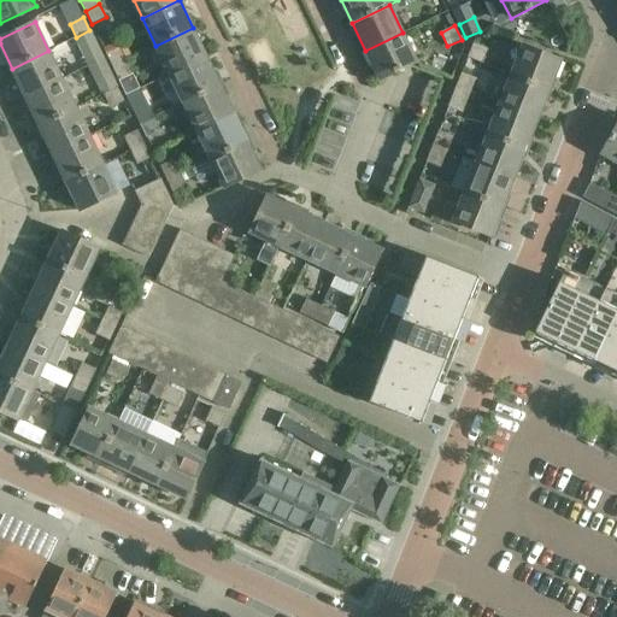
[(207,57),(193,28),(156,46),(170,75),(207,57)]
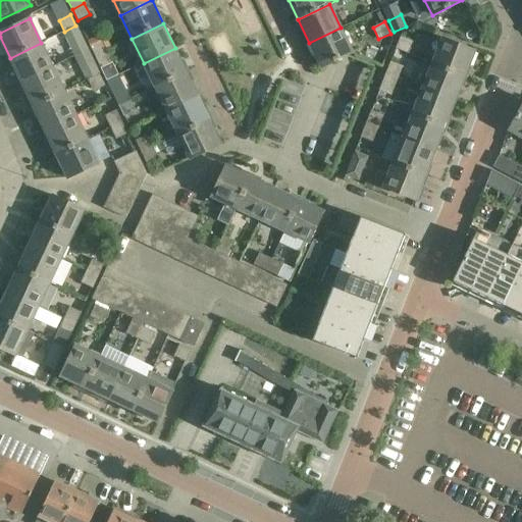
[(74,56),(89,49),(76,25),(75,25),(64,32),(63,33),(74,56)]
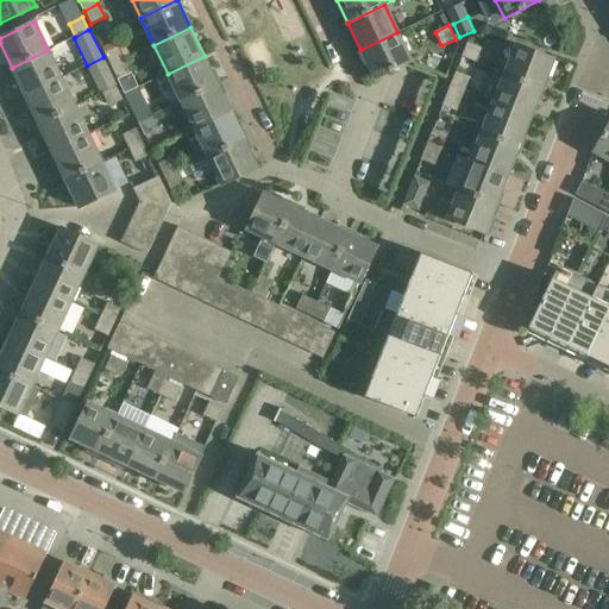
[(412,61),(397,32),(360,50),(375,79),(412,61)]
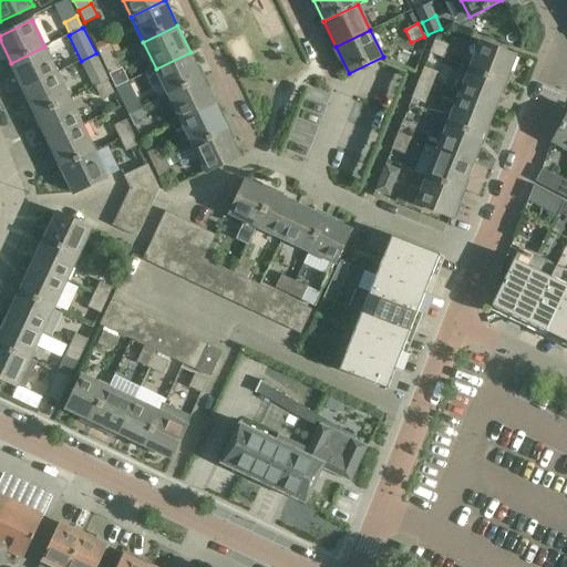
[(449,44),(435,39),(430,52),(443,58),(449,44)]
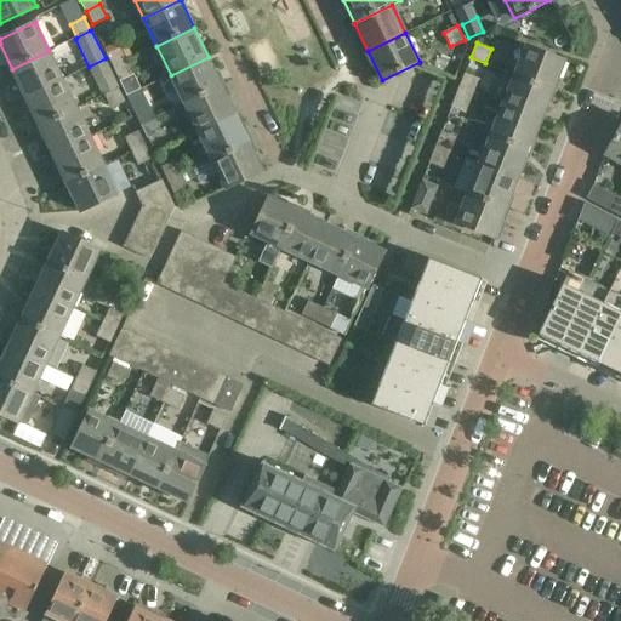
[(514,75),(553,91),(565,61),(527,45),(514,75)]
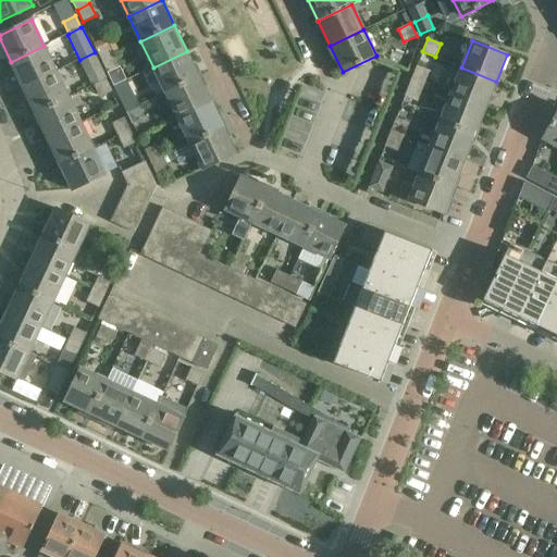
[(96,48),(101,60),(114,54),(108,42),(96,48)]
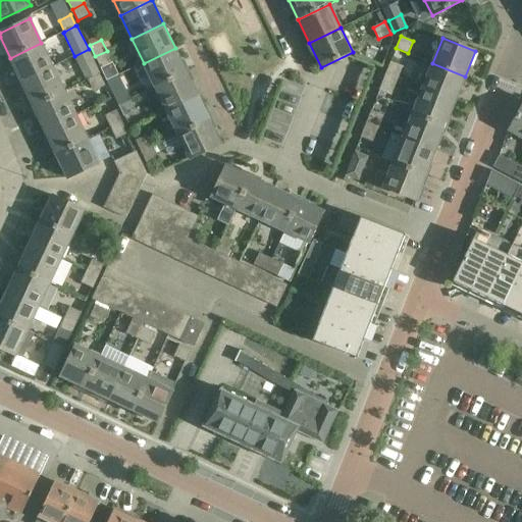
[(41,43),(10,58),(21,82),(53,66),(41,43)]
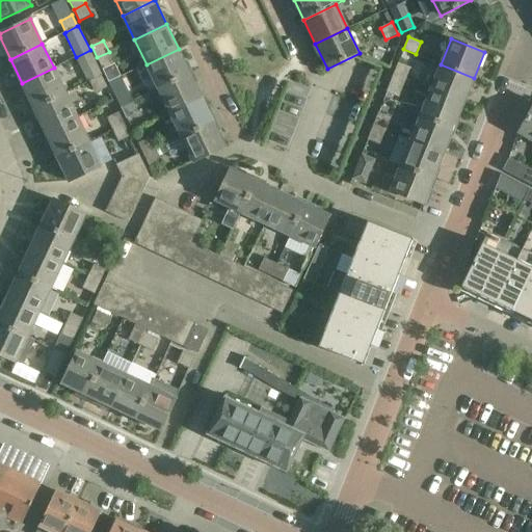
[(158,88),(190,73),(179,49),(147,64),(158,88)]
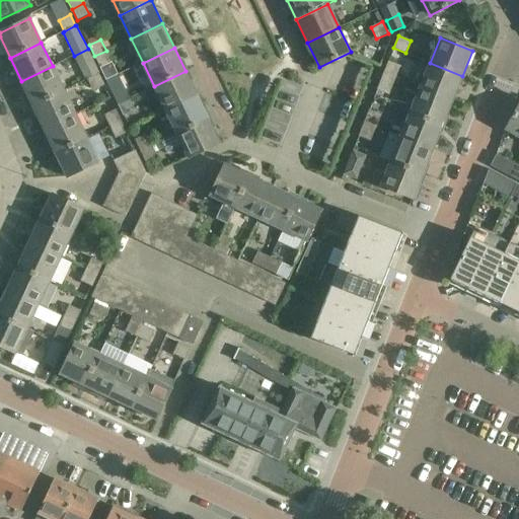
[(85,79),(87,78),(98,73),(99,72),(88,49),(74,56),(85,79)]
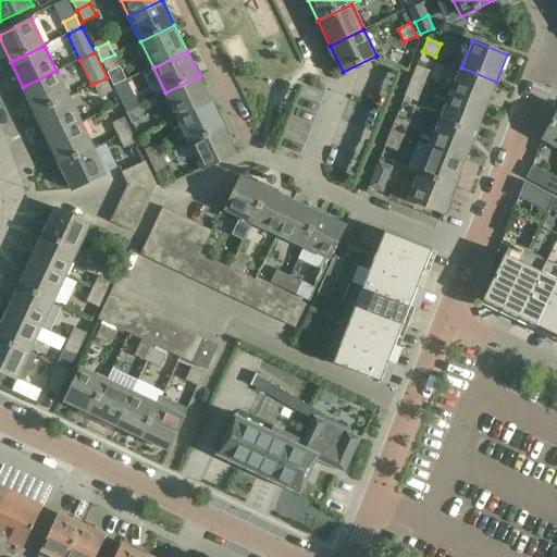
[(120,66),(114,54),(101,60),(108,73),(120,66)]
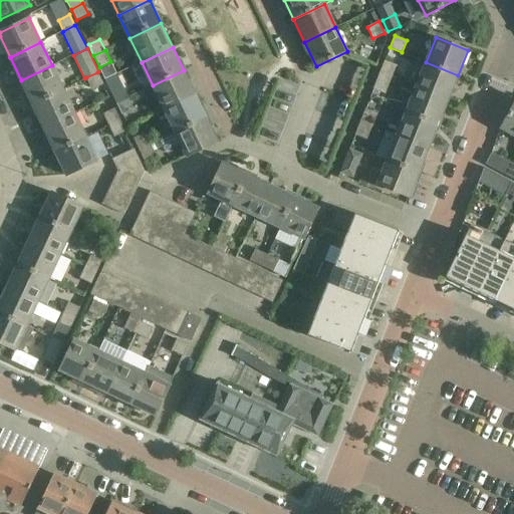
[(384,60),(379,72),(392,77),(397,65),(384,60)]
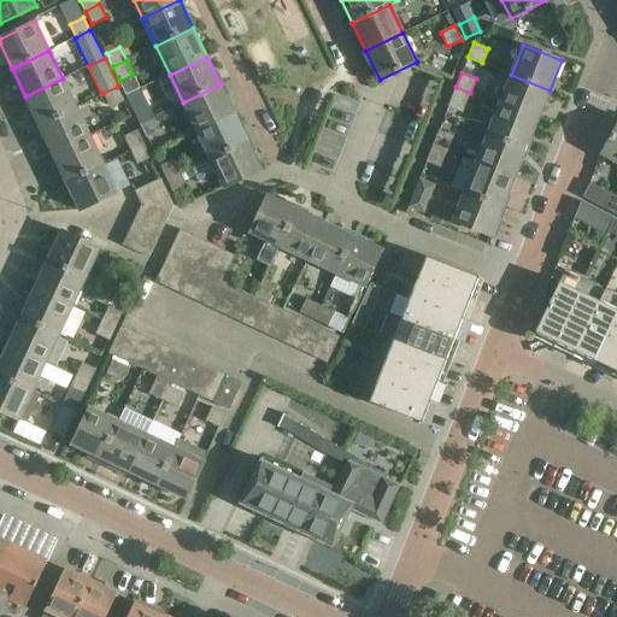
[(550,90),(511,75),(499,104),(538,119),(550,90)]
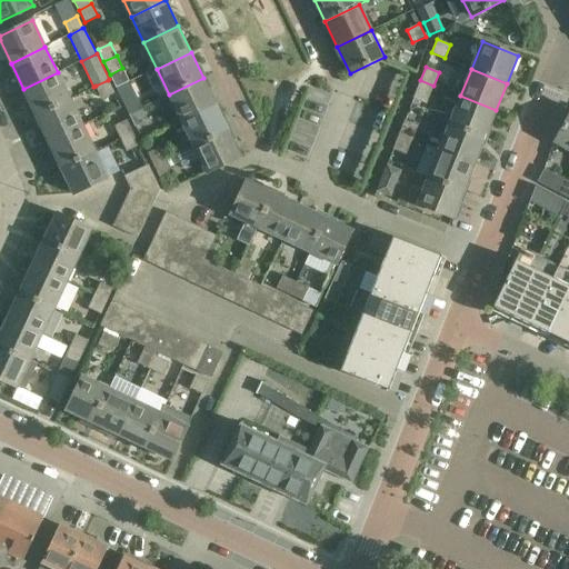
[(36,116),(70,99),(58,72),(23,89),(36,116)]
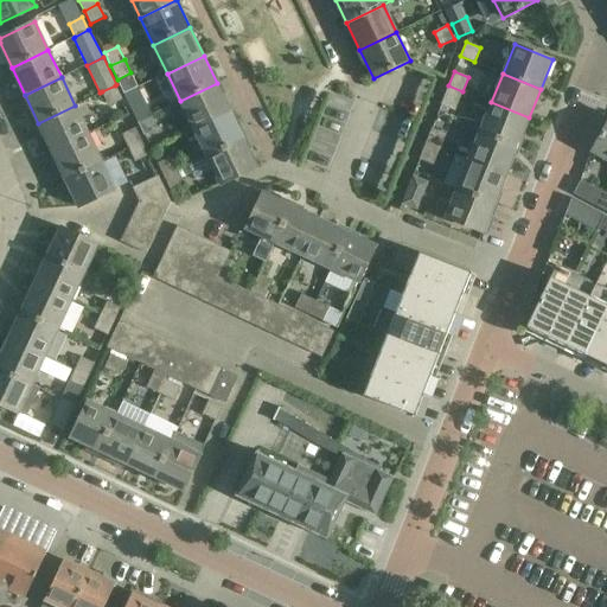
[(193,128),(230,112),(217,83),(180,101),(193,128)]
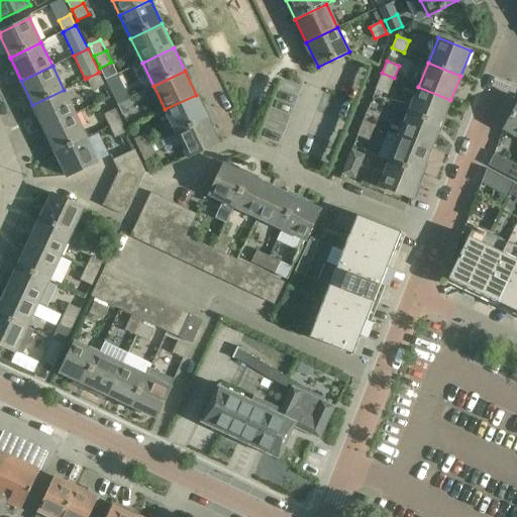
[(104,85),(98,73),(87,78),(93,90),(104,85)]
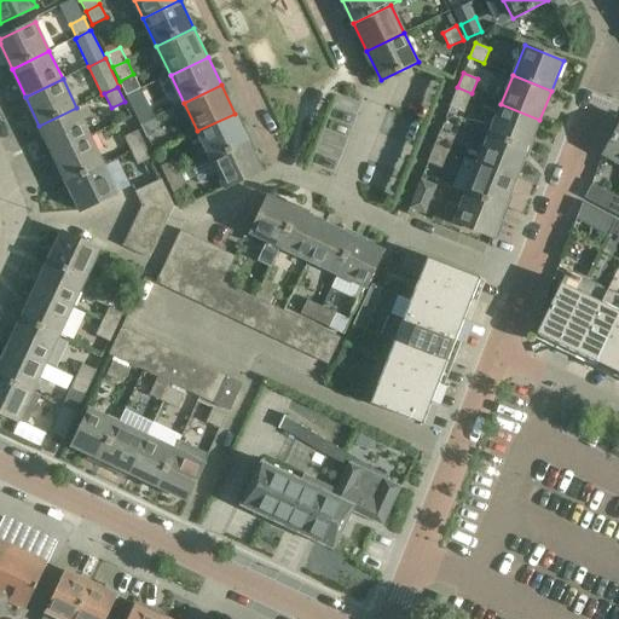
[(472,93),(457,87),(450,108),(464,113),(472,93)]
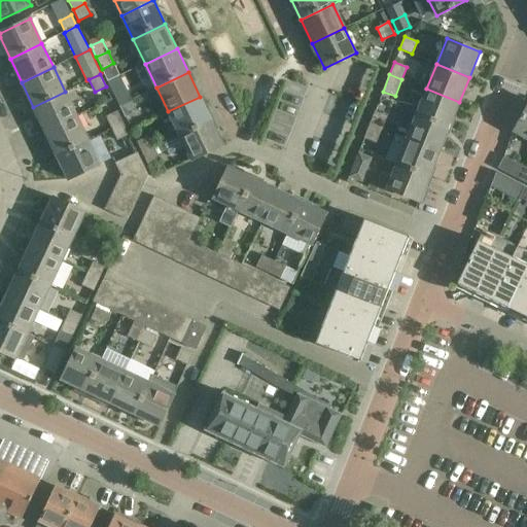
[(113,94),(119,105),(131,100),(126,88),(113,94)]
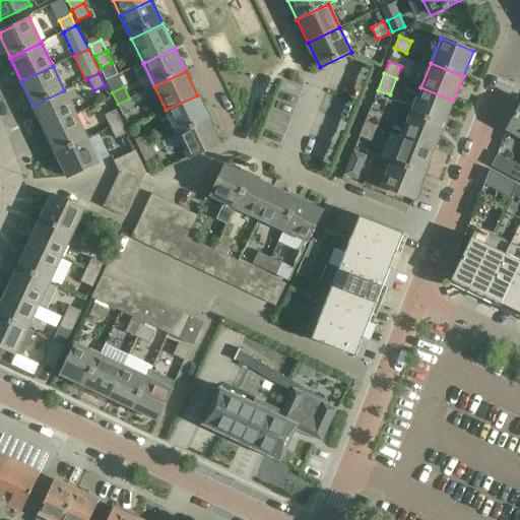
[(453,101),(420,87),(411,112),(444,125),(453,101)]
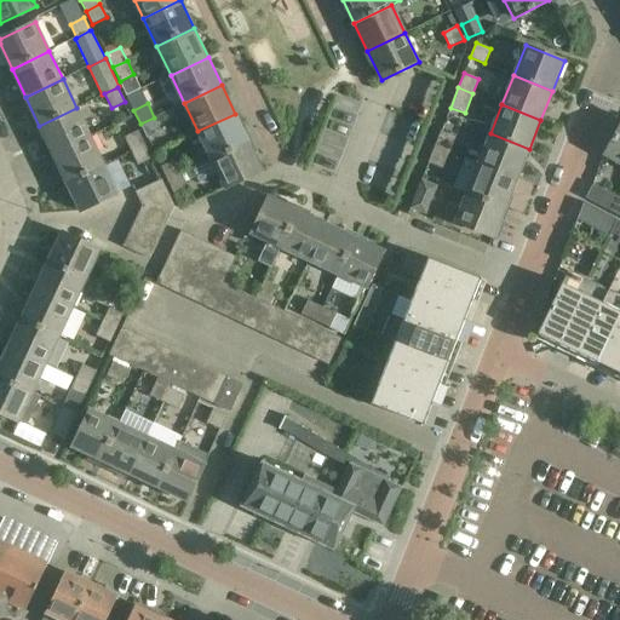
[(53,154),(90,136),(76,108),(39,126),(53,154)]
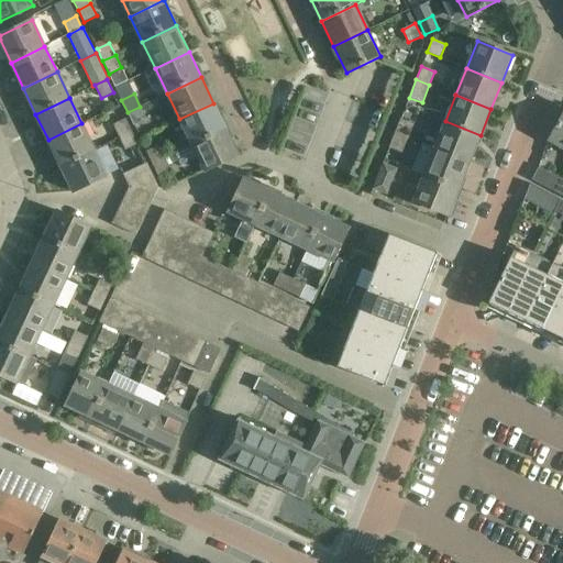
[(192,145),(225,129),(213,103),(179,119),(192,145)]
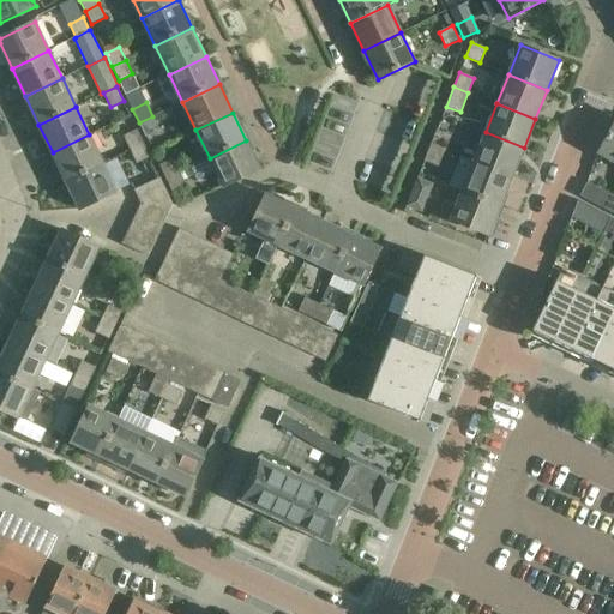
[(160,131),(152,116),(139,122),(146,137),(160,131)]
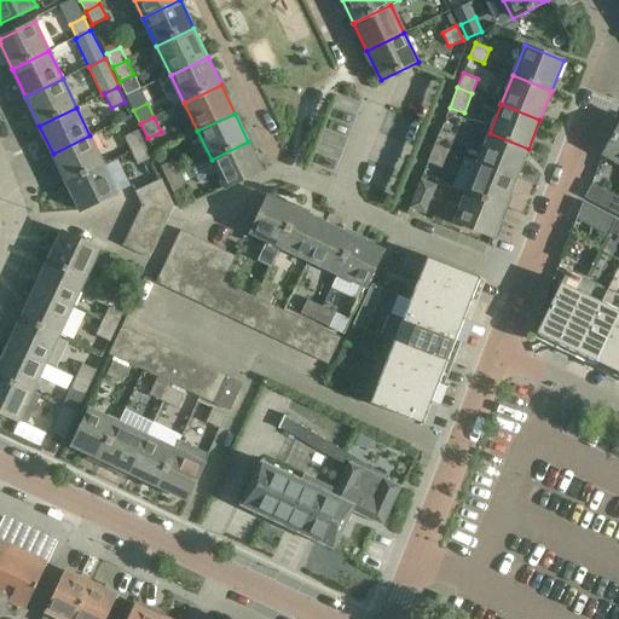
[(618,125),(603,155),(618,162),(618,125)]
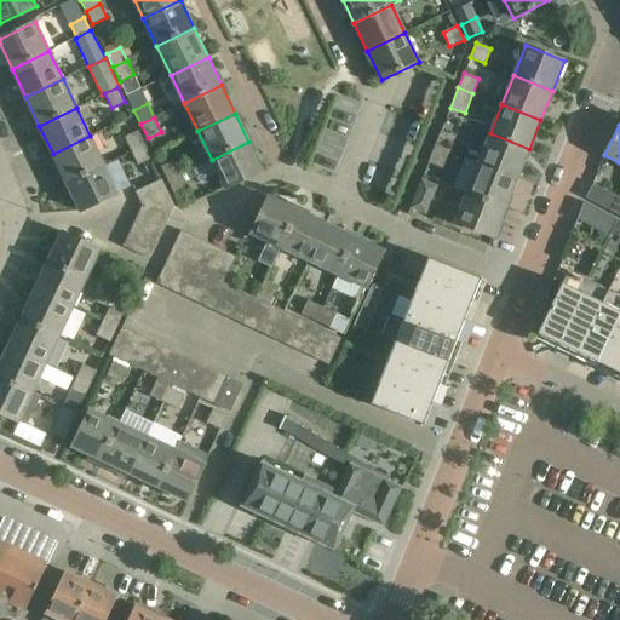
[(131,151),(145,144),(138,130),(125,137),(131,151)]
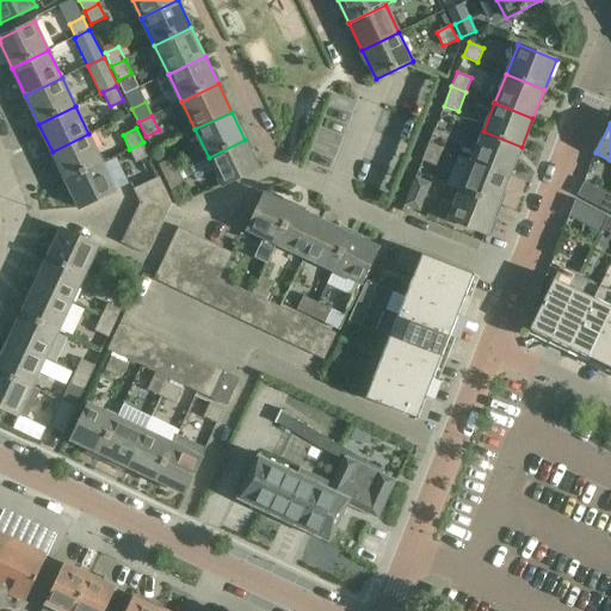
[(434,129),(429,143),(443,149),(449,135),(434,129)]
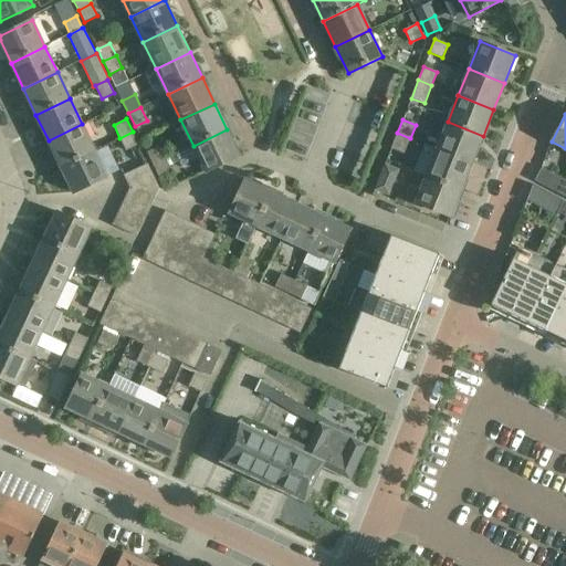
[(483,136),(448,122),(437,148),(472,163),(483,136)]
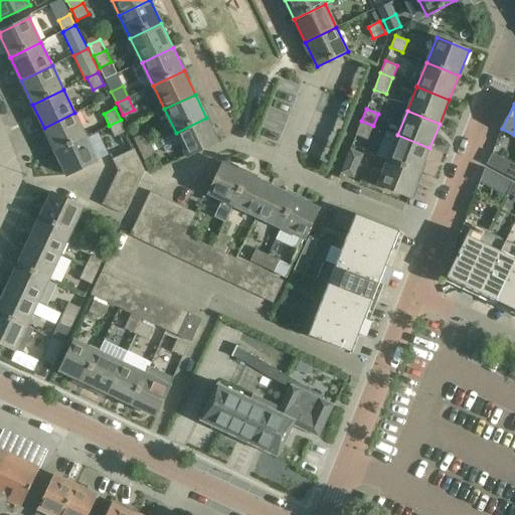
[(55,152),(86,137),(74,113),(44,128),(55,152)]
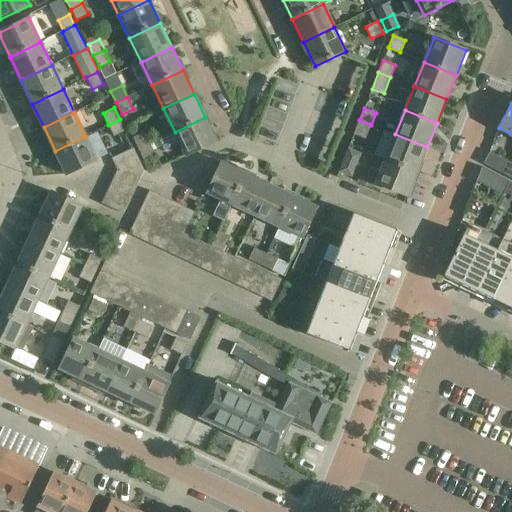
[(175,132),(157,140),(163,151),(180,143),(186,156),(217,141),(205,117),(175,132)]
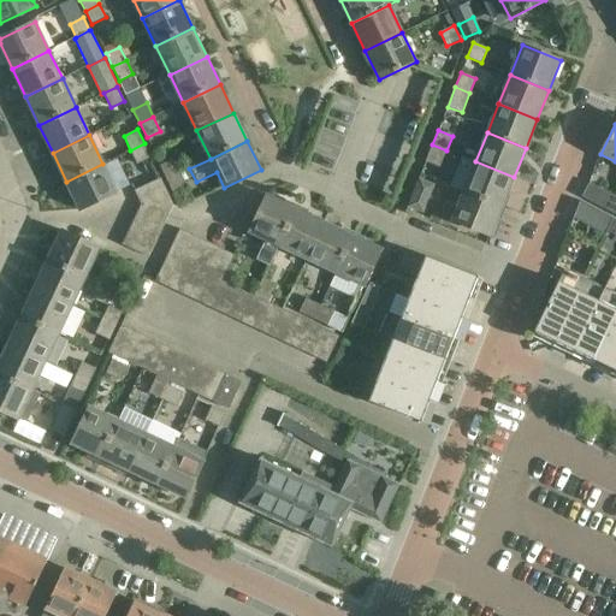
[(144,143),(130,150),(137,164),(150,158),(144,143)]
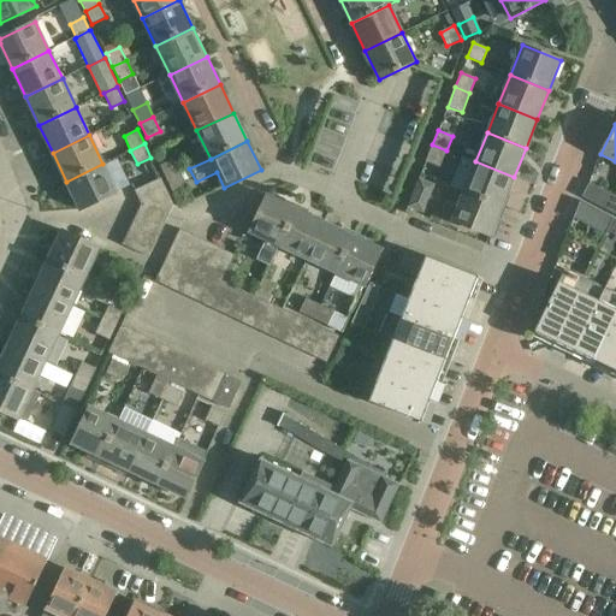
[(446,150),(432,144),(427,159),(442,165),(446,150)]
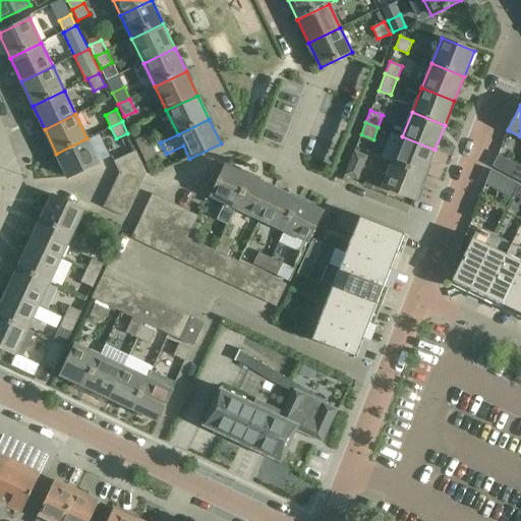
[(135,140),(140,152),(153,147),(147,134),(135,140)]
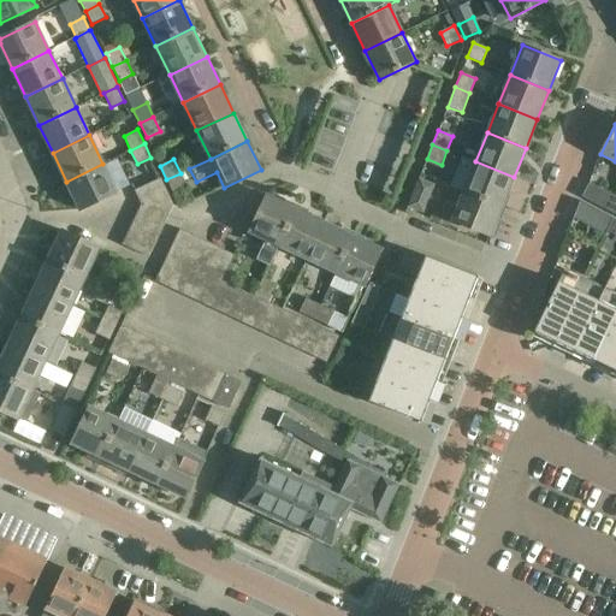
[(502,206),(514,177),(475,161),(463,191),(502,206)]
